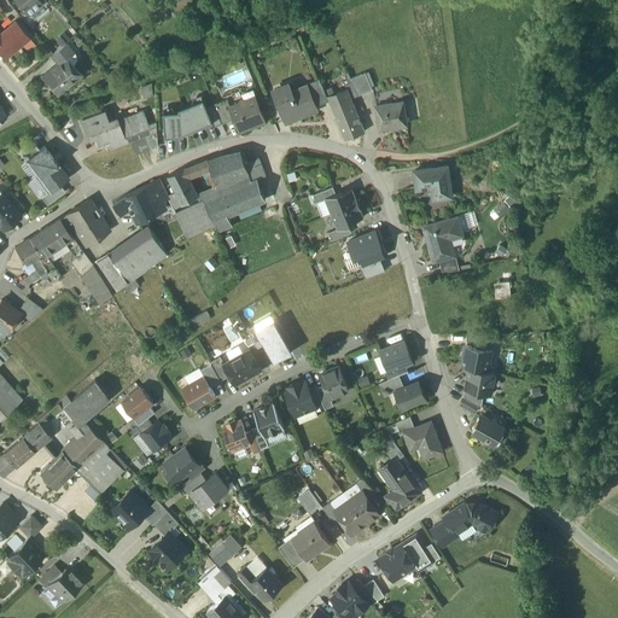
[(16,0),(28,13),(41,3),(39,0),(16,0)]
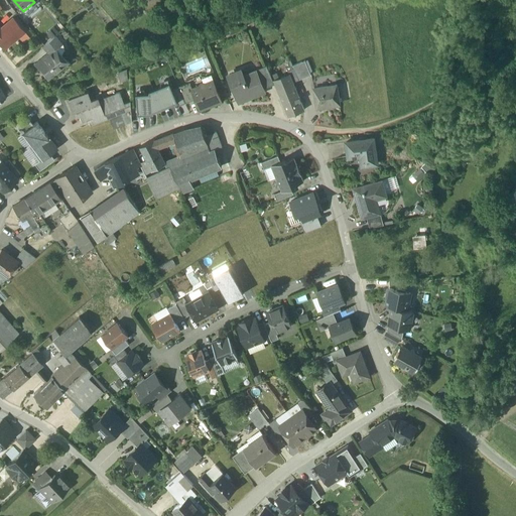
[(1,29),(0,29),(0,42),(4,48),(24,31),(14,18),(1,29)]
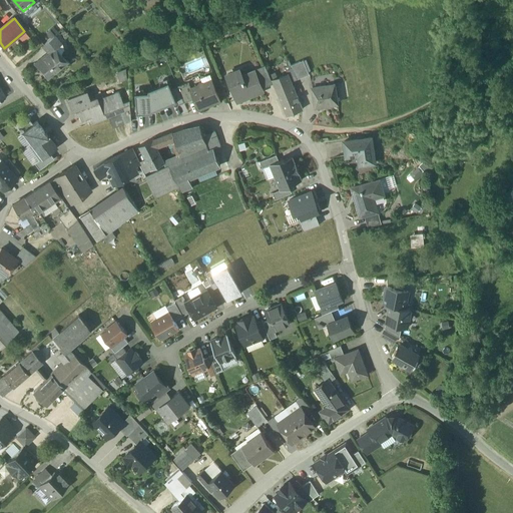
[(61,44),(54,36),(44,45),(48,51),(49,52),(53,49),(54,50),(61,44)]
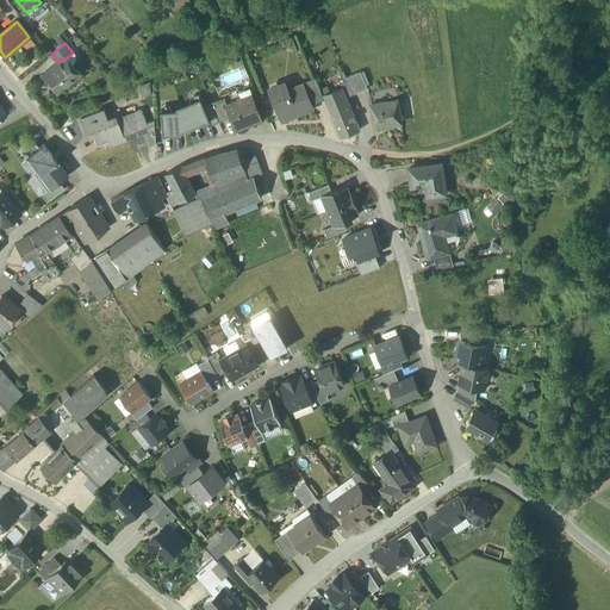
[(57,61),(39,75),(43,78),(45,76),(55,88),(61,83),(63,86),(79,74),(80,74),(81,74),(78,73),(76,74),(64,60),(63,58),(58,62),(57,61)]
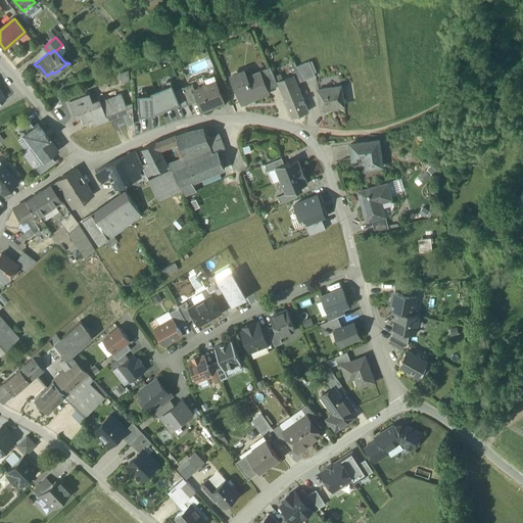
[(308,62),(296,67),(297,69),(302,82),(315,77),(308,62)]
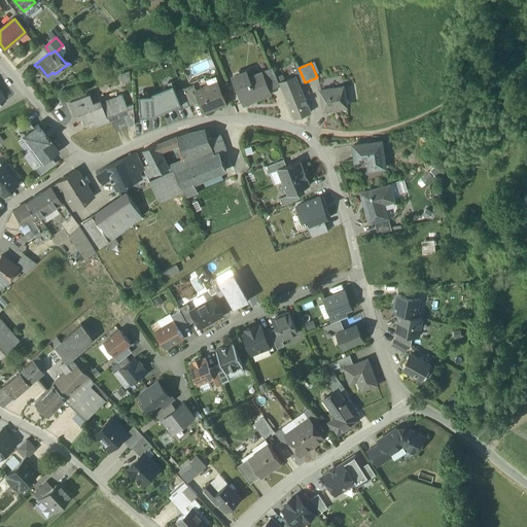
[(272,67),(260,72),(269,92),(280,86),(272,67)]
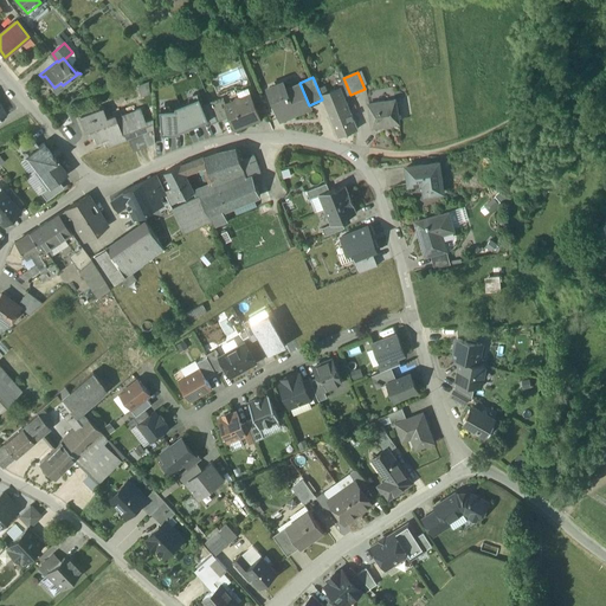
[(350,95),(345,81),(337,84),(340,88),(340,89),(343,98),(350,95)]
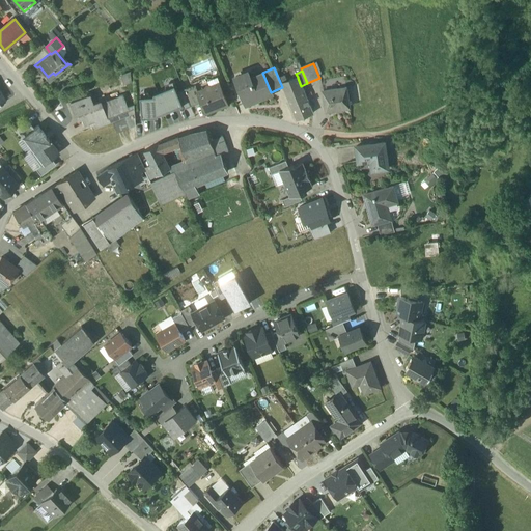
[(249,75),(235,80),(246,104),(256,100),(257,102),(272,95),(271,92),(262,73),(250,78),(249,75)]
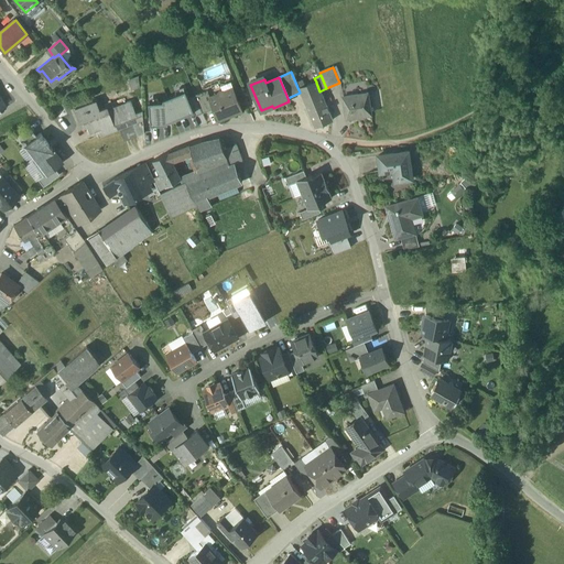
[(316,82),(299,88),(308,112),(326,105),(320,91),(316,83),(316,82)]
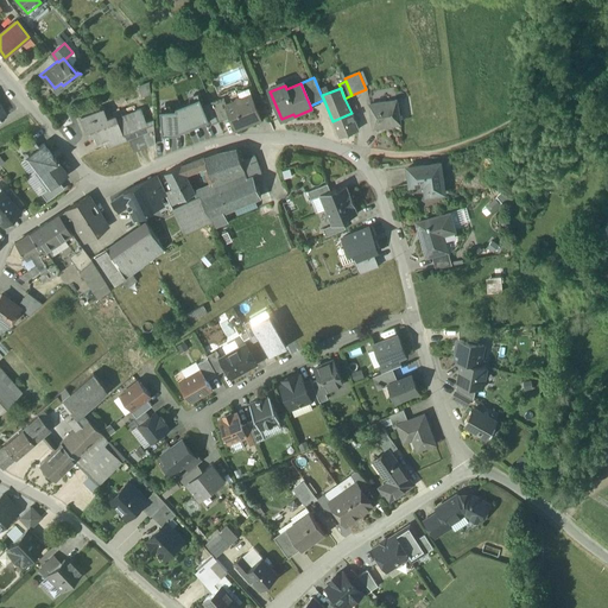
[(236,97),(233,102),(227,105),(226,106),(230,118),(235,128),(260,119),(251,95),(244,97),(236,97)]
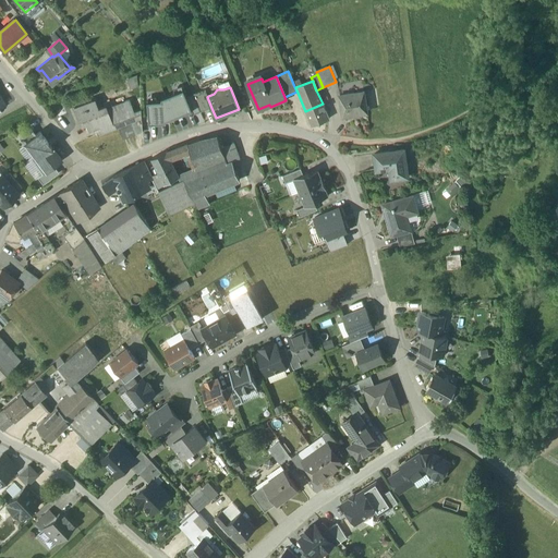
[(161,100),(147,101),(148,124),(167,123),(167,121),(192,111),(186,97),(183,89),(161,99),(161,100)]
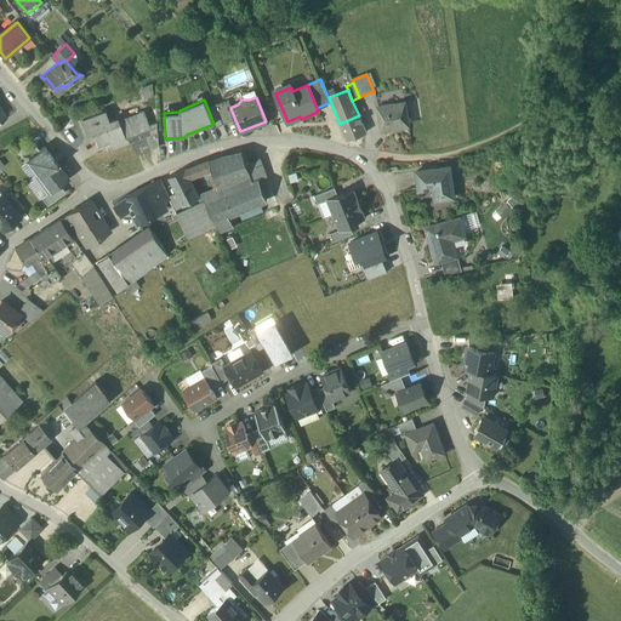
[(228,100),(215,104),(222,125),(235,120),(231,108),(232,107),(228,100)]
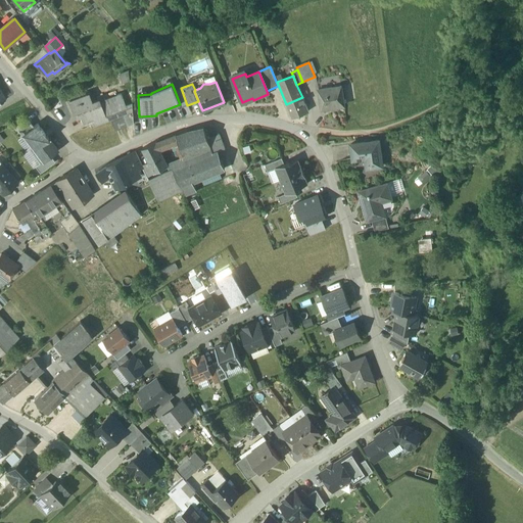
[(341,87),(319,90),(322,110),(344,106),(341,87)]
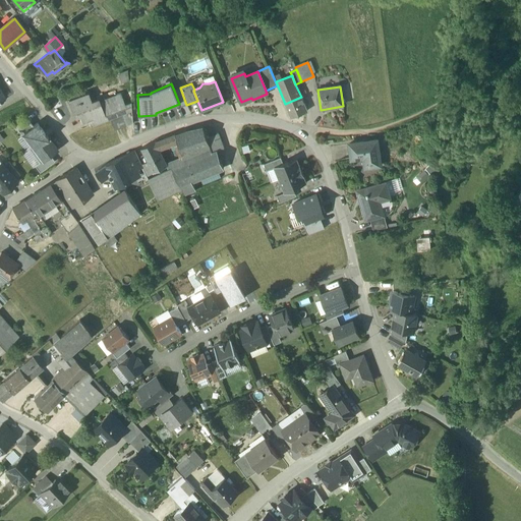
[(181,107),(186,105),(180,88),(174,91),(179,104),(181,107)]
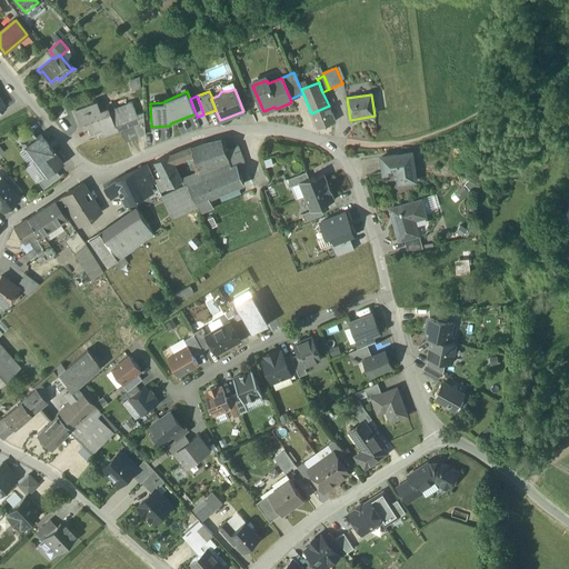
[(93,103),(75,111),(79,121),(81,120),(82,125),(86,123),(90,135),(101,130),(113,126),(109,113),(99,117),(93,103)]
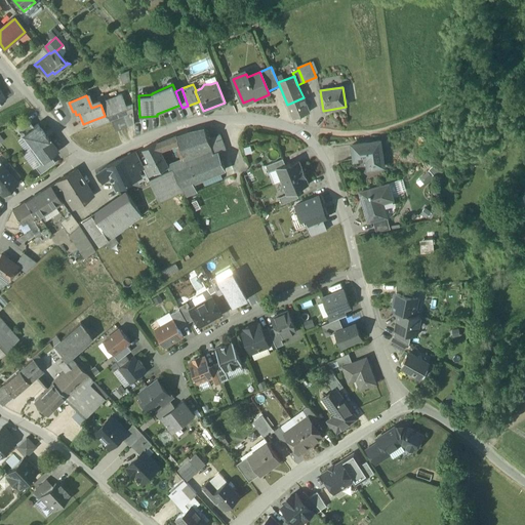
[(121,95),(101,104),(101,105),(105,116),(126,108),(121,95)]
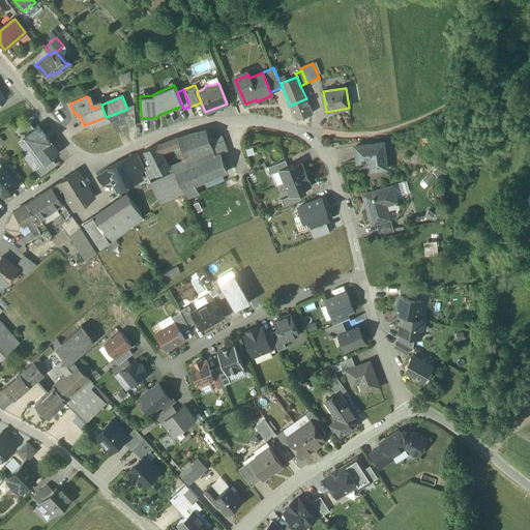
[(306,98),(290,106),(296,120),(312,114),(306,98)]
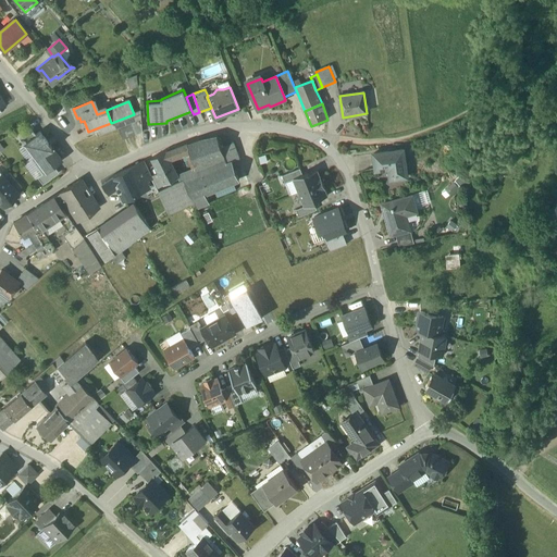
[(134,114),(111,123),(113,130),(118,127),(132,123),(141,119),(140,112),(134,114)]
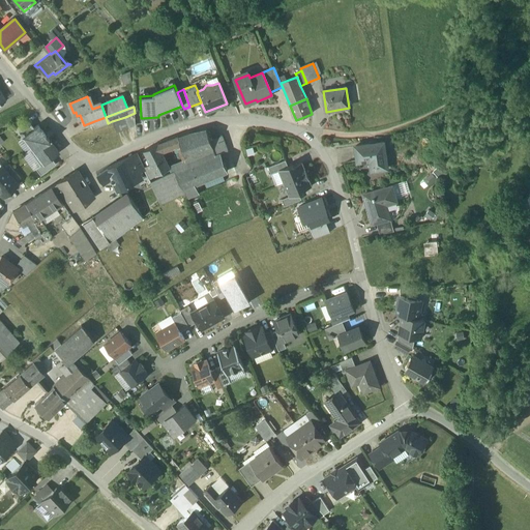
[(135,113),(125,117),(129,128),(136,126),(135,113)]
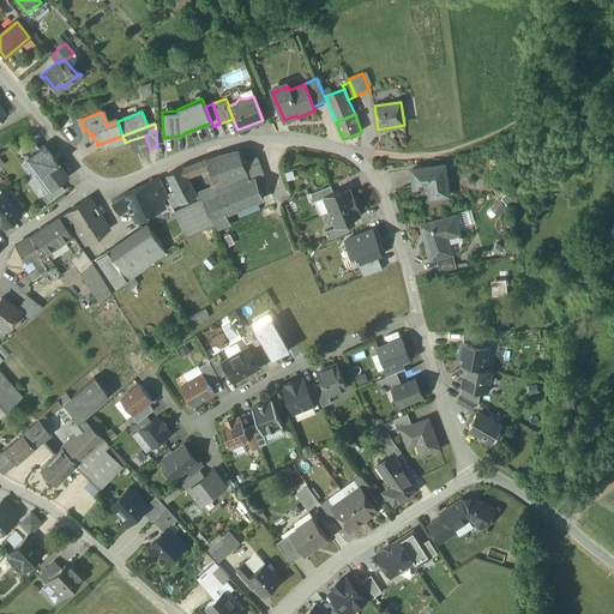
[(122,136),(109,140),(112,148),(125,143),(122,136)]
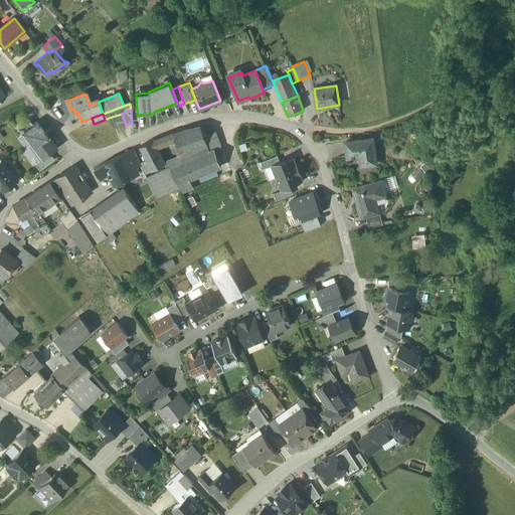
[(122,114),(109,118),(113,130),(126,125),(122,114)]
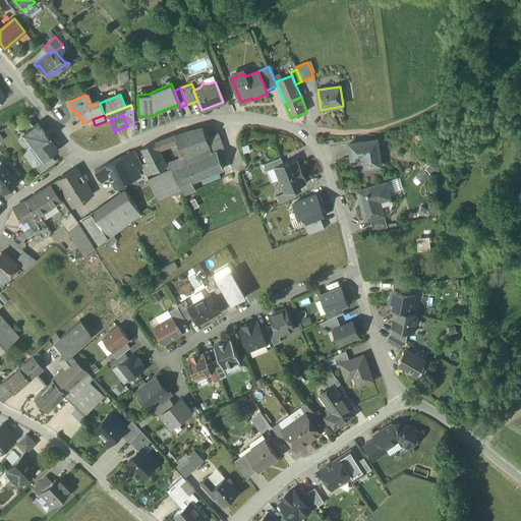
[(30,121),(18,130),(22,135),(23,135),(23,134),(34,127),(30,121)]
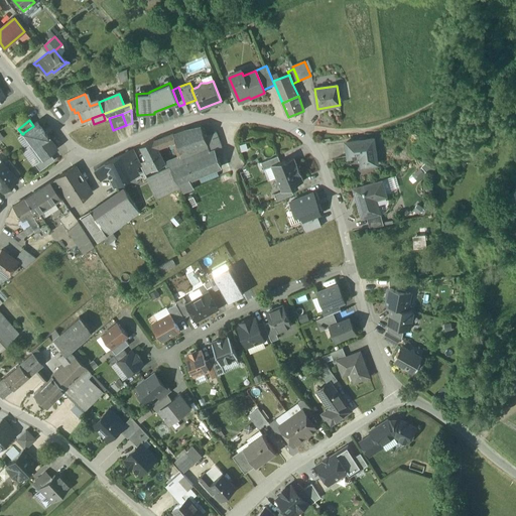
[(47,136),(37,123),(33,126),(23,133),(23,134),(31,144),(27,147),(39,162),(42,159),(49,154),(56,149),(48,137),(49,136),(49,135),(47,136)]
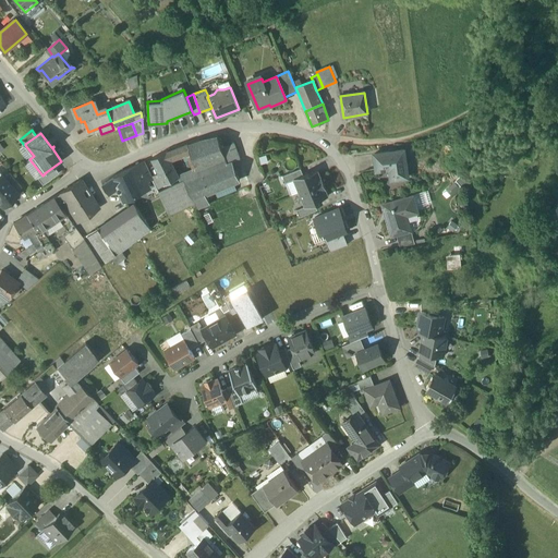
[(217,136),(202,141),(187,145),(191,153),(199,176),(227,164),(221,147),(217,136)]
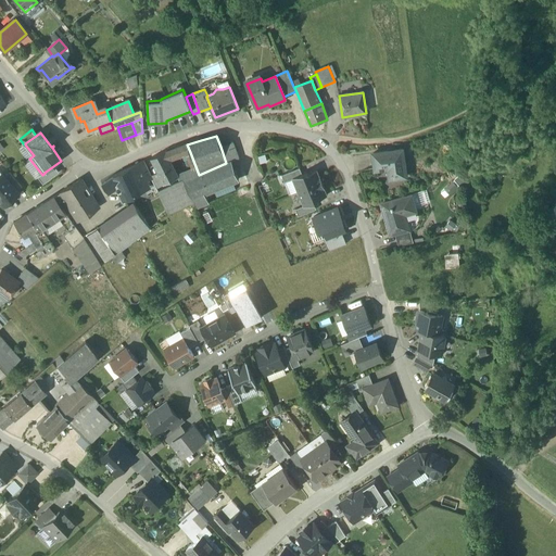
[(232,142),(220,147),(226,163),(231,161),(231,162),(239,159),(232,142)]
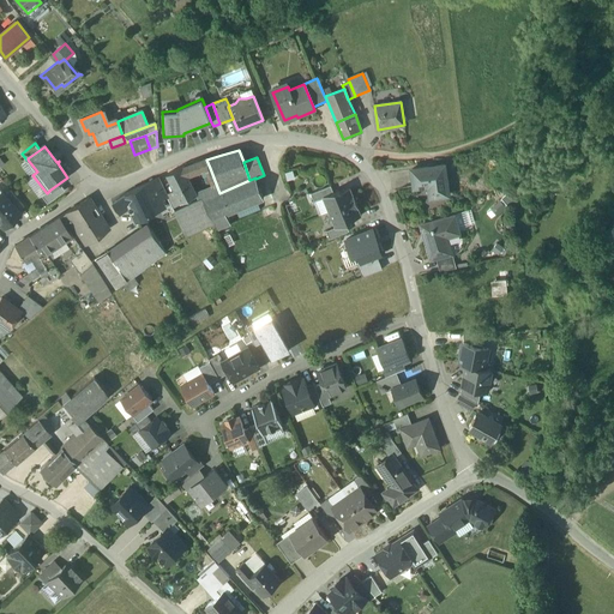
[(206,158),(196,162),(199,172),(210,168),(206,160),(206,158)]
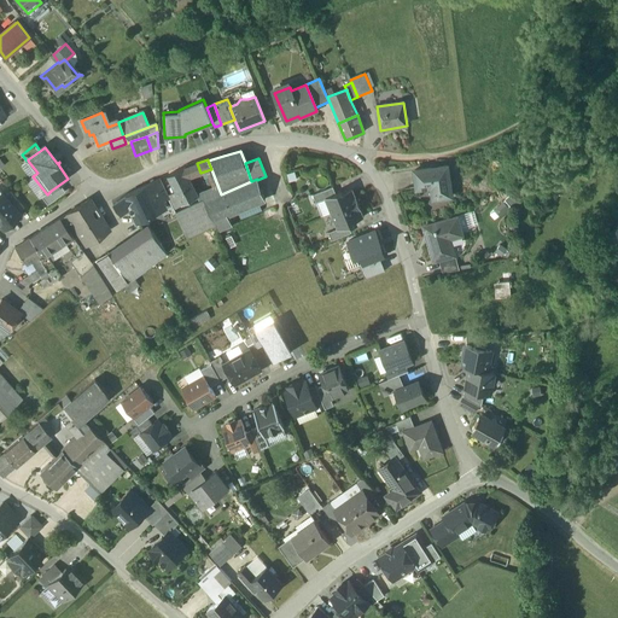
[(197,163),(185,169),(188,178),(200,173),(197,163)]
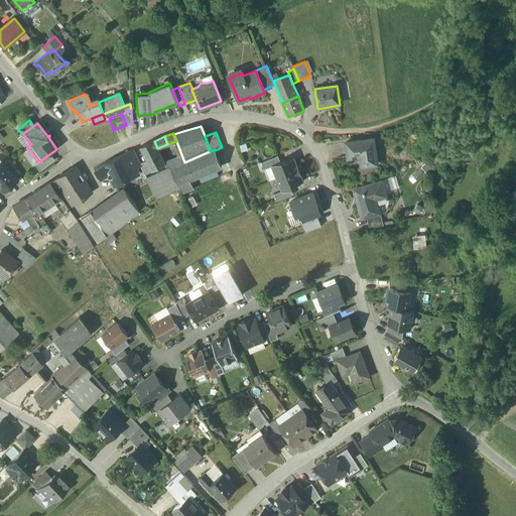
[(374,139),(346,143),(349,159),(364,157),(365,167),(378,165),(374,139)]
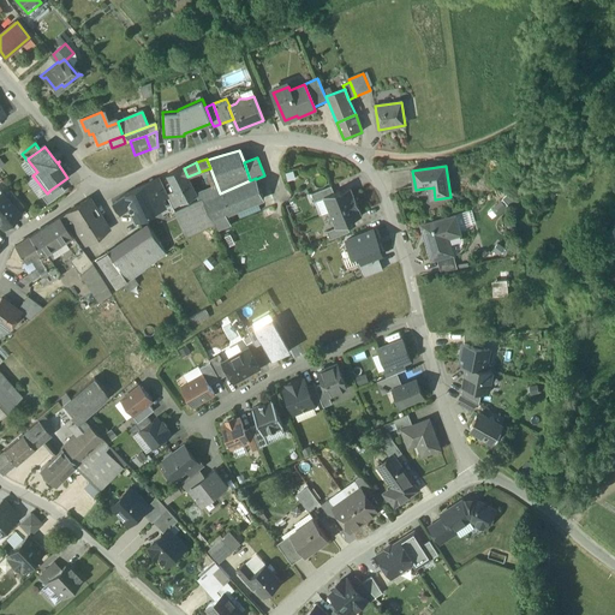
[(184,168),(167,175),(175,193),(181,204),(197,196),(187,177),(184,168)]
